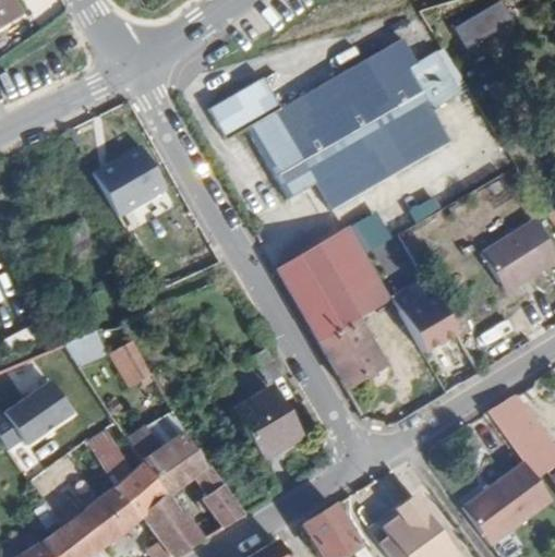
[(0,0),(0,26),(25,12),(17,0),(0,0)]
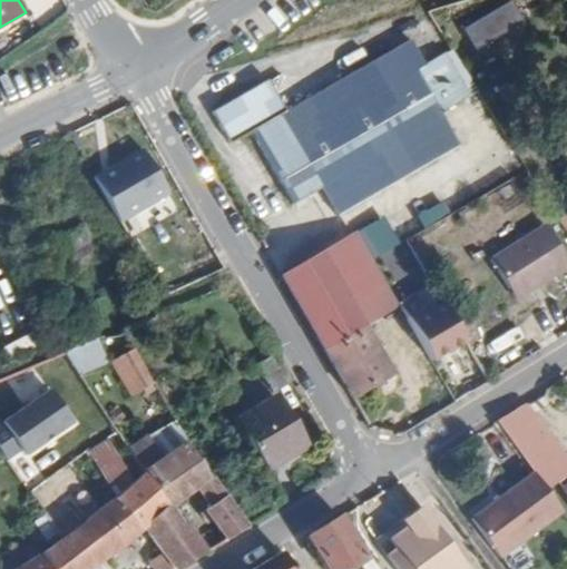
[(460,30),(491,82),(538,55),(507,2),(460,30)]
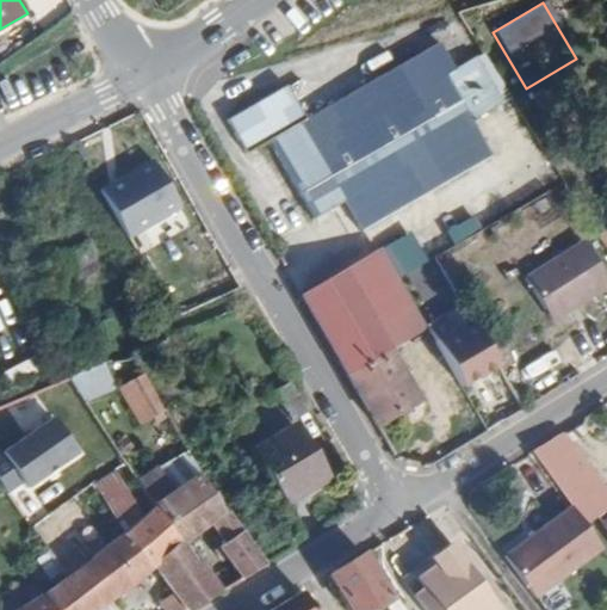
[(457,68),(440,41),(307,118),(285,85),(225,118),(247,152),(268,140),(314,220),(346,203),(363,232),(494,156),(475,122),(502,105),(476,59),(457,68)]
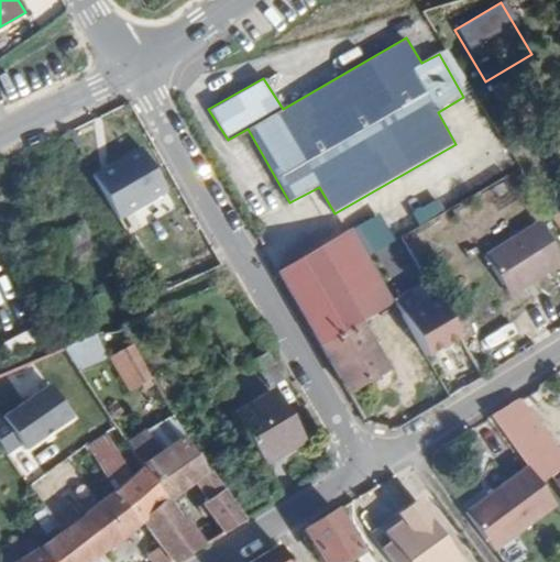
[(117,220),(169,193),(143,144),(91,171),(117,220)]
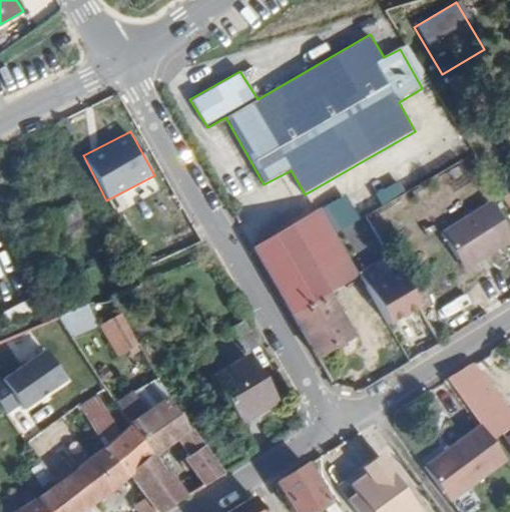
[(382,203),(406,191),(400,179),(376,192),(382,203)]
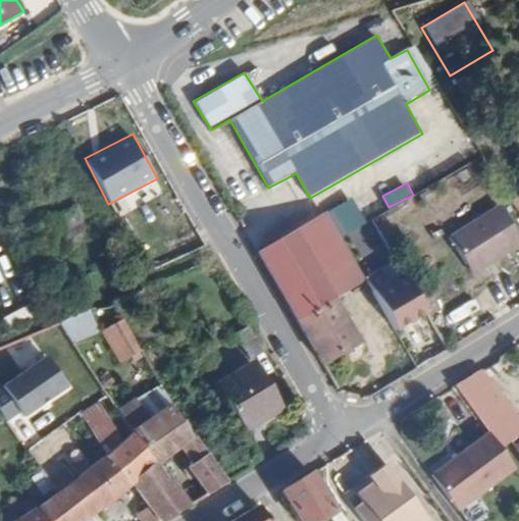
[(518,235),(500,205),(450,236),(474,273),(518,246),(518,235)]
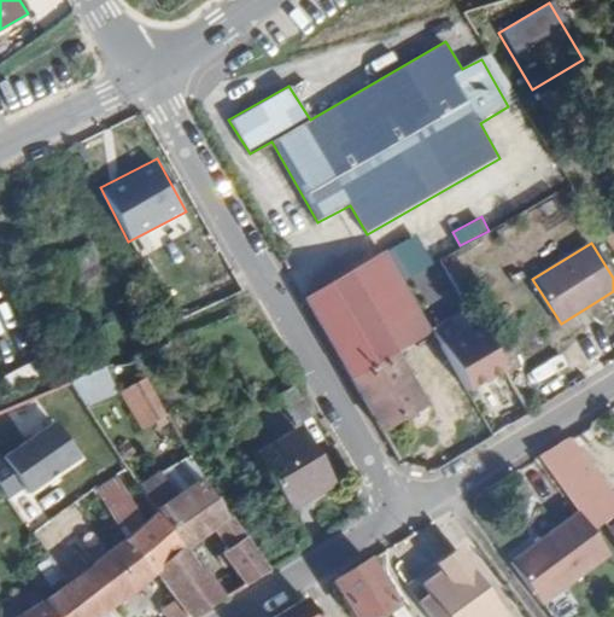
[(47,267),(56,283),(99,262),(91,246),(47,267)]
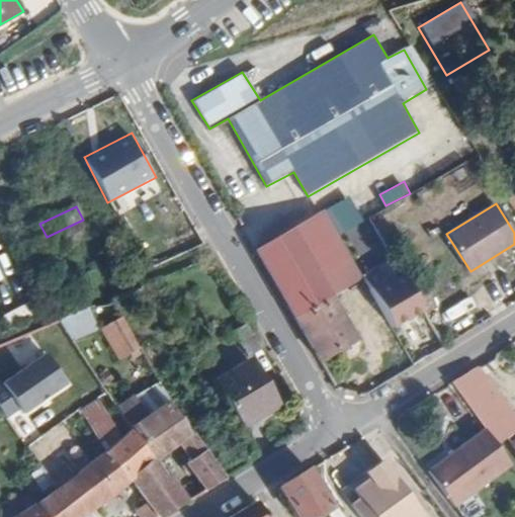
[(308,223),(256,252),(294,318),(331,296),(345,287),(308,223)]
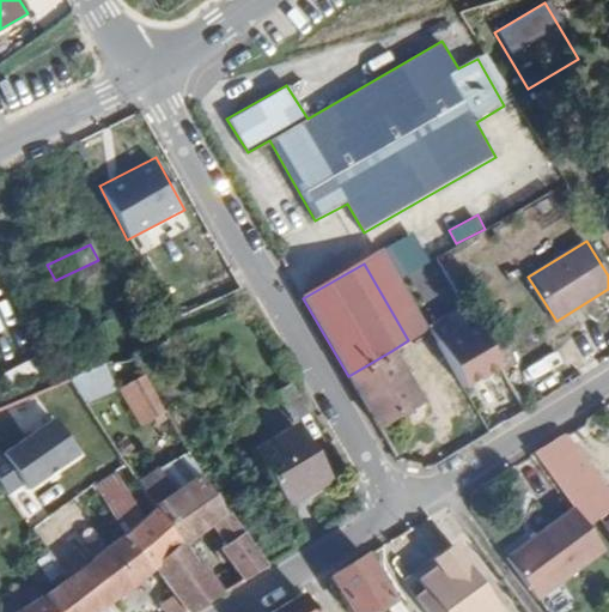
[(461,387),(499,368),(467,307),(428,327),(461,387)]
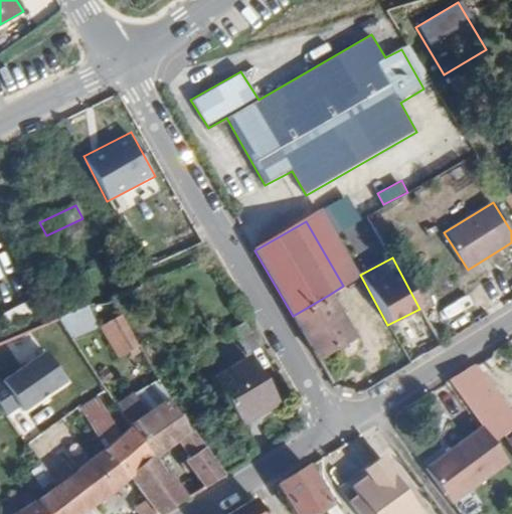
[(329,295),(293,316),(319,359),(354,339),(329,295)]
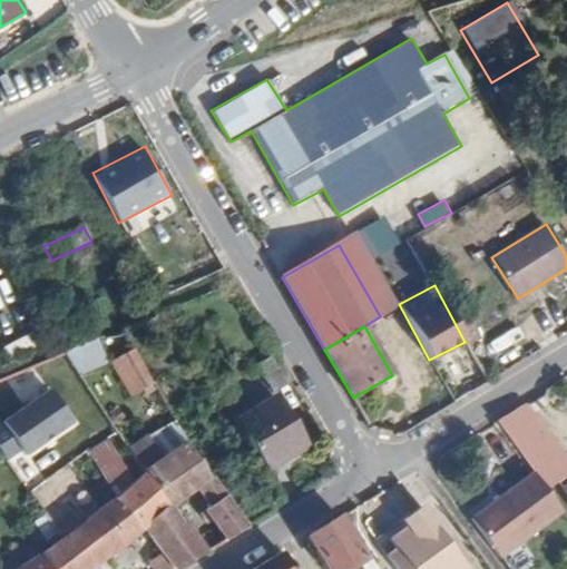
[(8,344),(16,357),(38,345),(31,332),(8,344)]
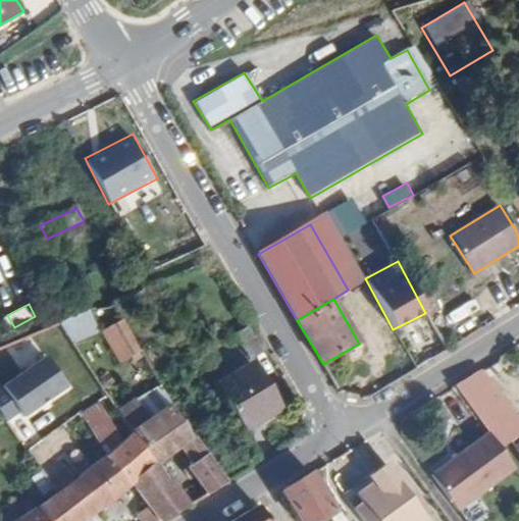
[(71,343),(100,332),(91,308),(62,319),(71,343)]
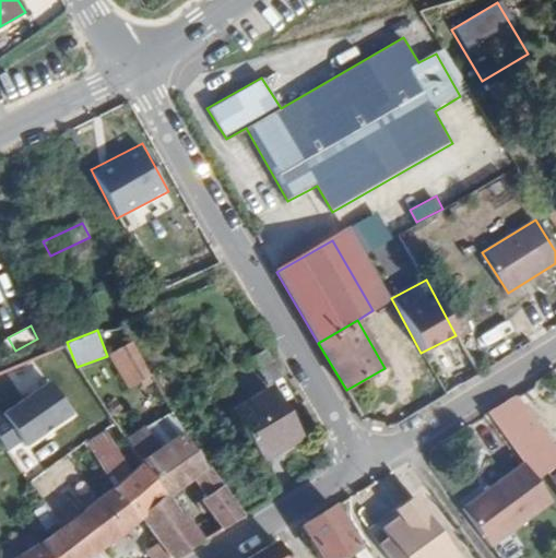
[(129,388),(151,375),(130,340),(108,353),(129,388)]
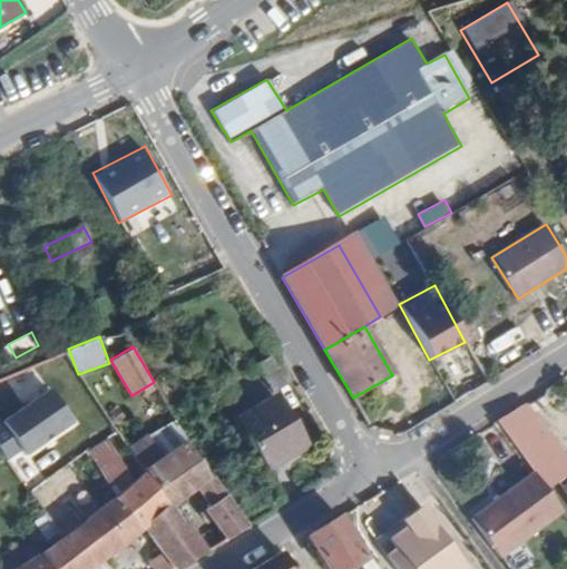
[(74,423),(50,389),(2,421),(21,450),(26,455),(74,423)]
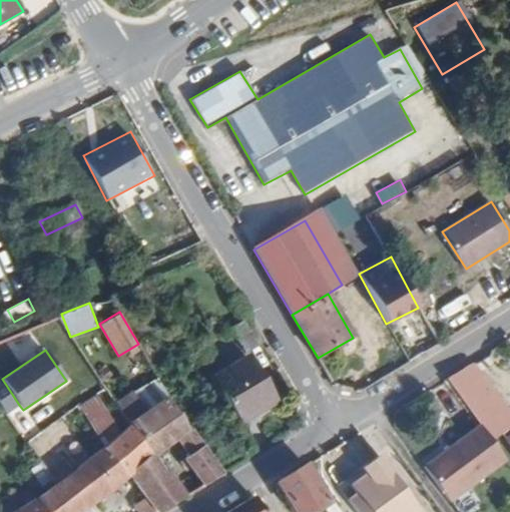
[(508,396),(479,355),(450,374),(481,416),(508,396)]
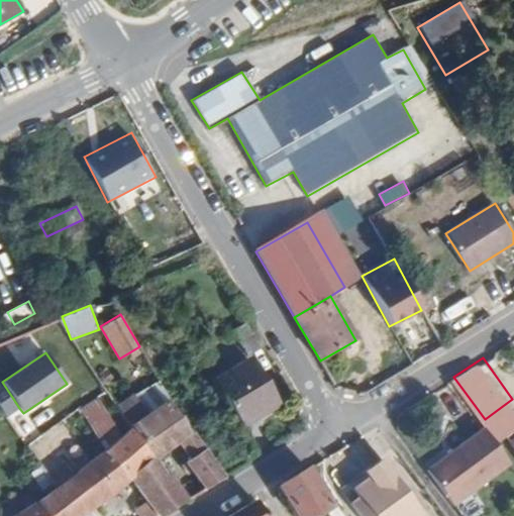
[(248,360),(214,380),(241,426),(275,407),(248,360)]
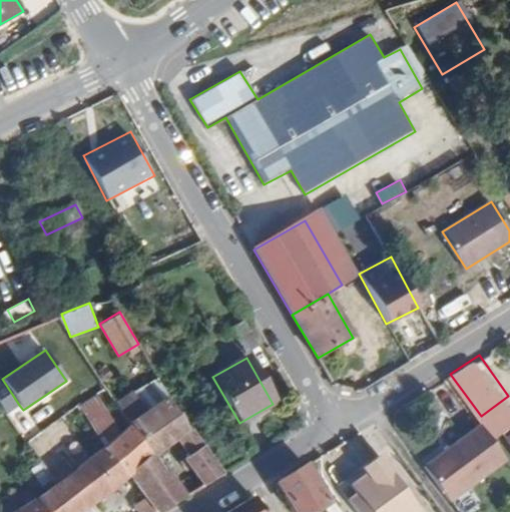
[(157,377),(138,390),(147,404),(167,392),(157,377)]
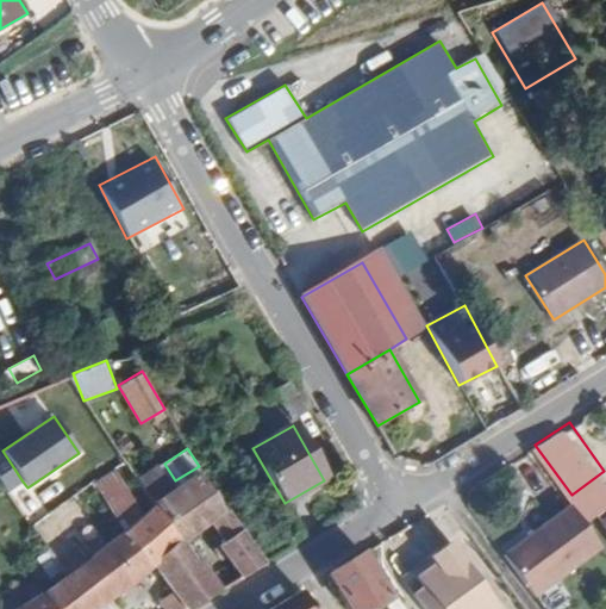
[(23,482),(2,451),(0,451),(0,477),(8,490),(23,482)]
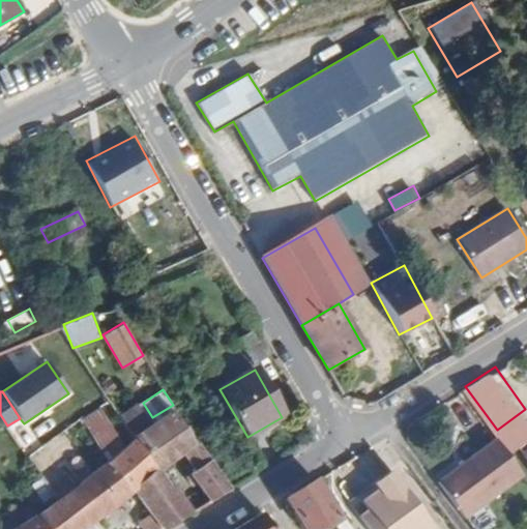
[(526,411),(525,409),(497,430),(500,434),(509,446),(526,433),(526,411)]
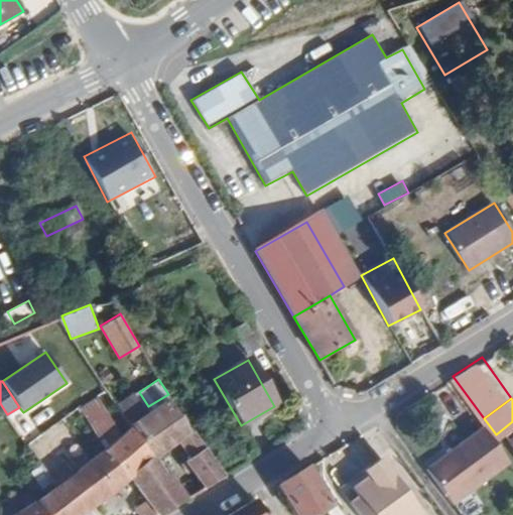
[(167,402),(131,429),(131,430),(152,459),(157,456),(177,441),(193,465),(186,469),(201,492),(222,480),(168,404),(167,402)]
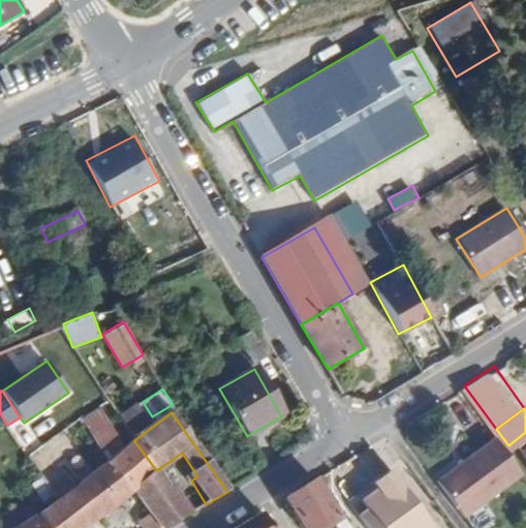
[(499,433),(443,474),(468,509),(525,467),(508,445),(499,433)]
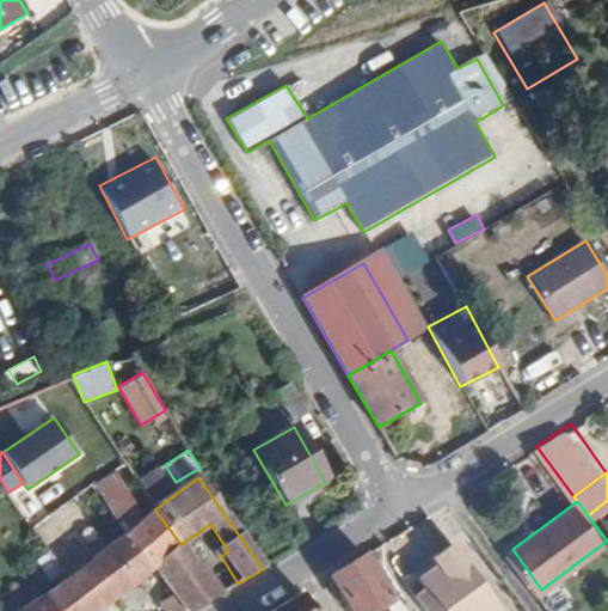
[(120,539),(66,580),(44,596),(56,610),(96,610),(142,580),(157,569),(184,550),(180,544),(155,511),(155,509),(152,512),(120,539)]
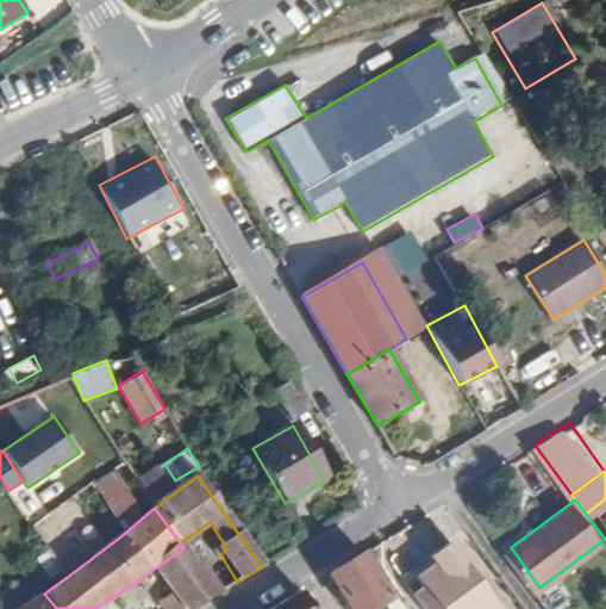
[(505,608),(507,608),(456,538),(408,572),(436,608),(505,608)]
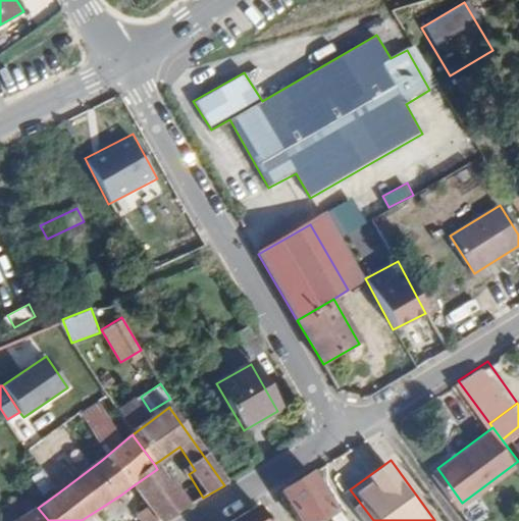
[(159,461),(154,464),(157,469),(167,483),(172,479),(159,461)]
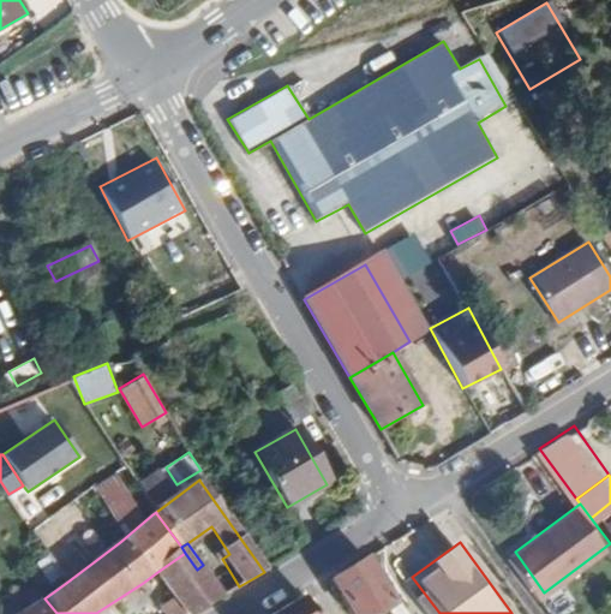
[(371,552),(335,572),(360,613),(375,613),(388,606),(403,597),(371,552)]
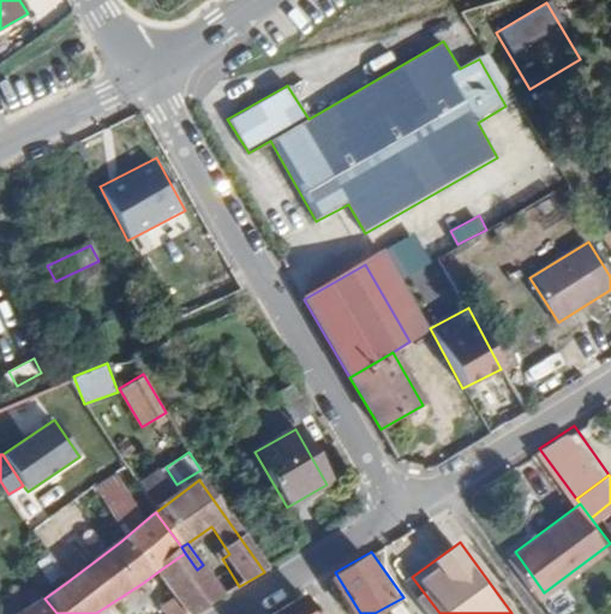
[(197,570),(185,553),(157,572),(175,598),(187,613),(193,613),(223,596),(203,565),(197,570)]
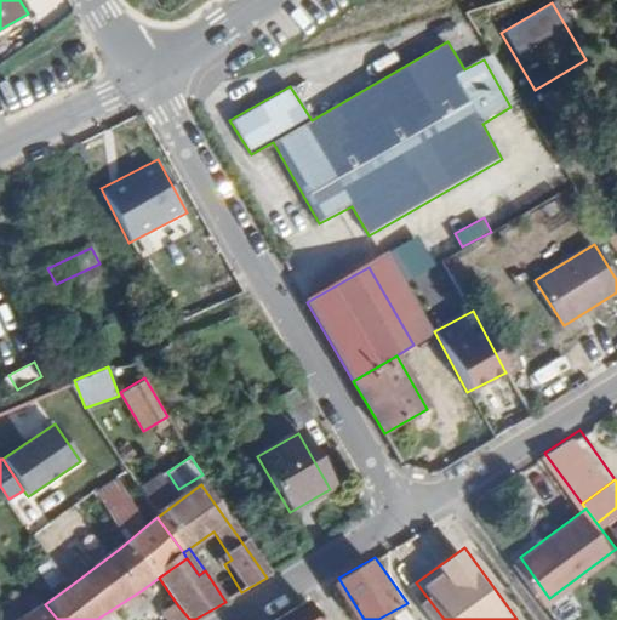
[(575,593),(553,608),(561,619),(575,619),(587,613),(575,593)]
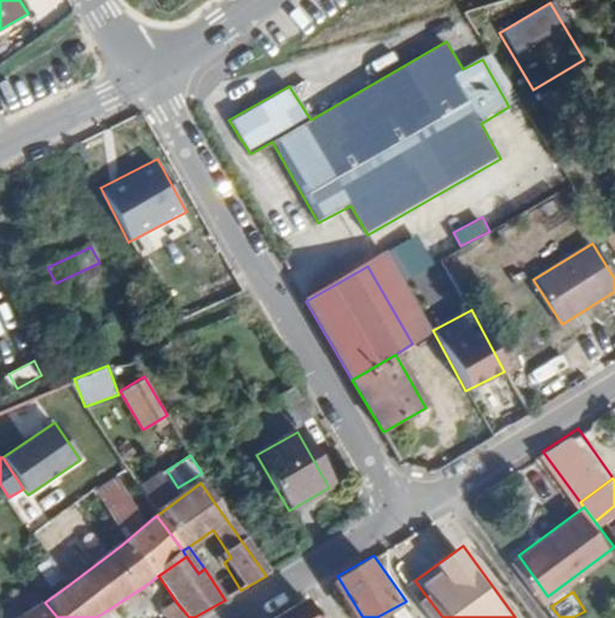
[(321,617),(306,595),(271,617),(321,617)]
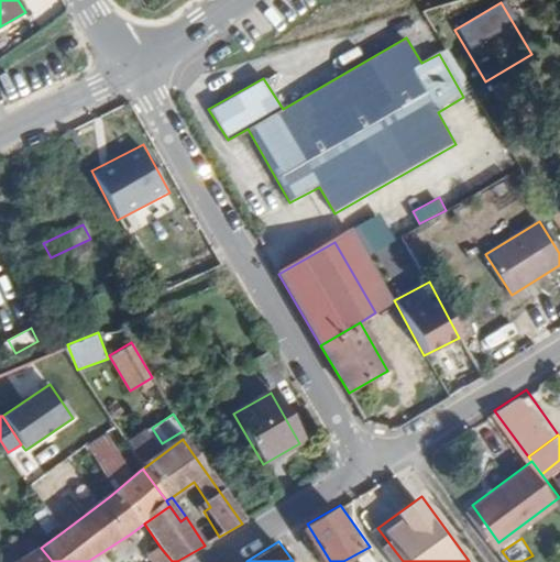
[(381,561),(370,547),(355,554),(361,561),(381,561)]
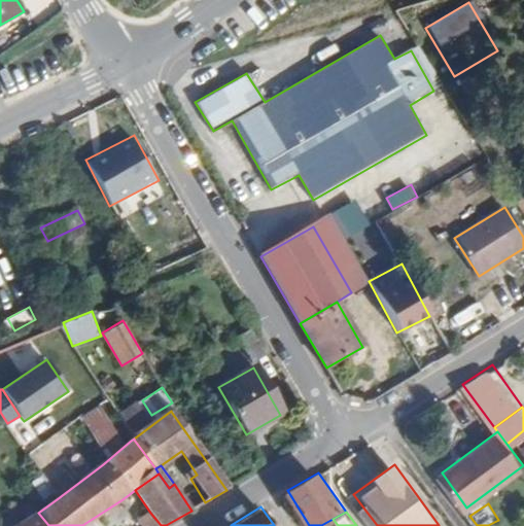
[(19,525),(18,525),(48,525),(38,513),(19,525)]
